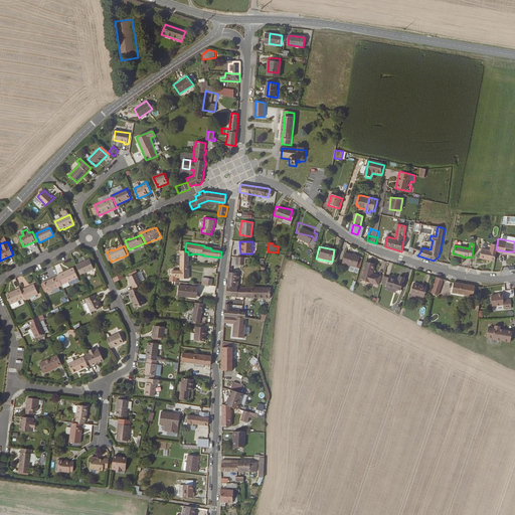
[(480,258),(494,261),(496,251),(482,248),(480,258)]
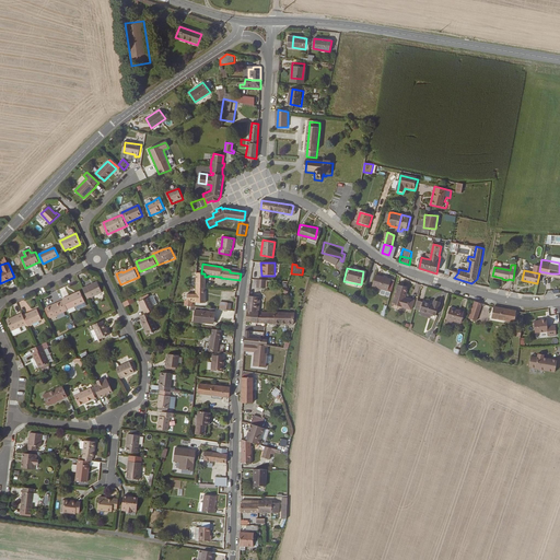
[(196,288),(206,288),(207,277),(205,277),(205,273),(201,273),(201,272),(197,271),(196,288)]
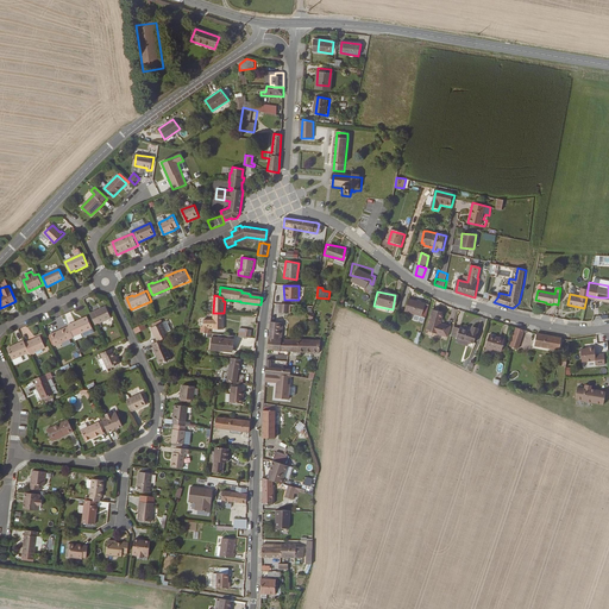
[(412,318),(421,320),(426,302),(406,297),(402,311),(413,313),(412,318)]
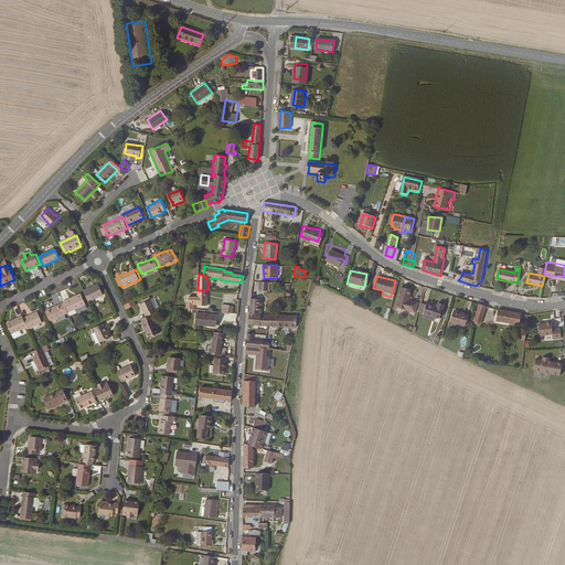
[(99,285),(85,290),(91,304),(95,301),(94,299),(104,296),(99,285)]
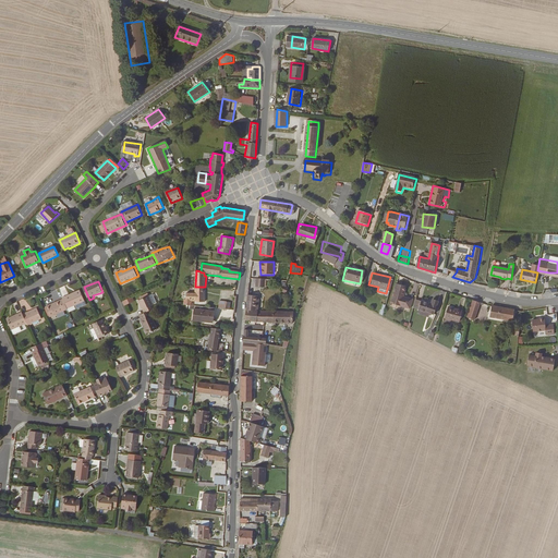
[(393,282),(389,302),(408,306),(411,298),(402,295),(404,286),(393,282)]
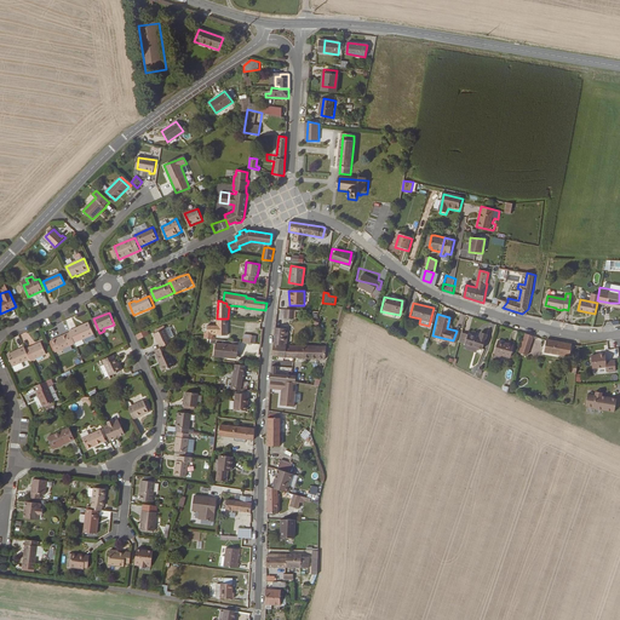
[(217,325),(217,333),(227,333),(228,319),(217,319),(217,325)]
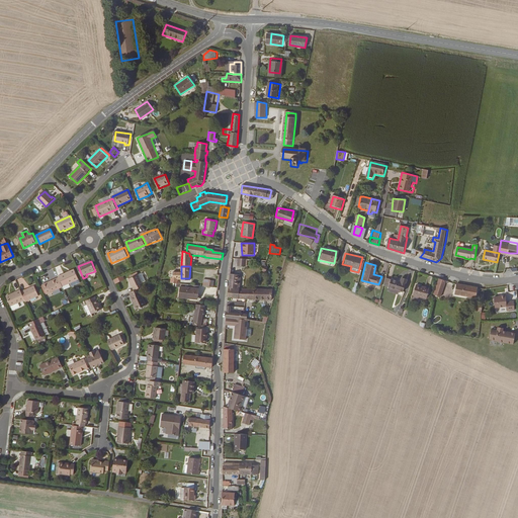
[(64,286),(66,285),(80,279),(75,269),(62,274),(59,276),(60,277),(64,286)]
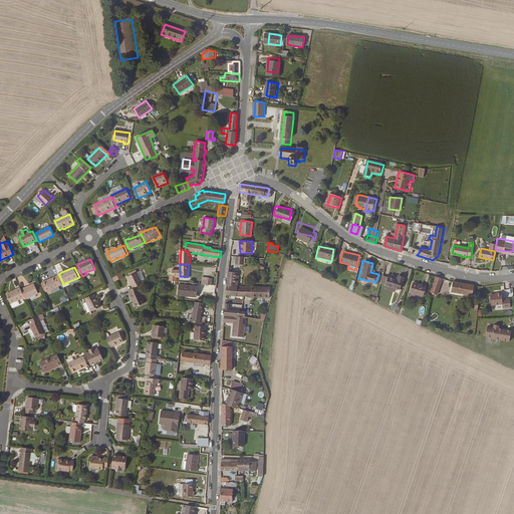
[(227,278),(225,295),(228,295),(230,295),(231,284),(237,285),(238,272),(228,271),(227,278)]
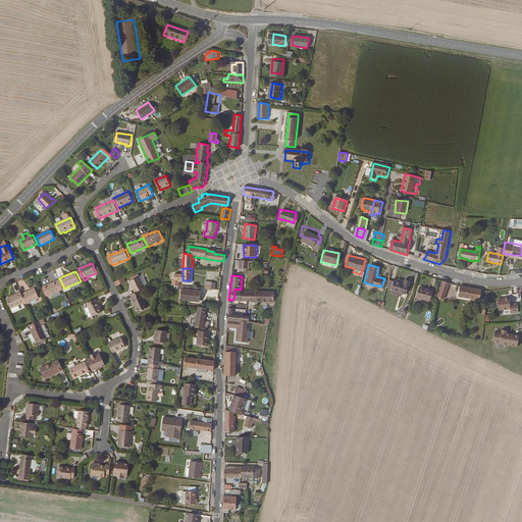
[(137,293),(142,291),(146,289),(144,285),(141,276),(131,281),(134,290),(136,290),(137,293)]
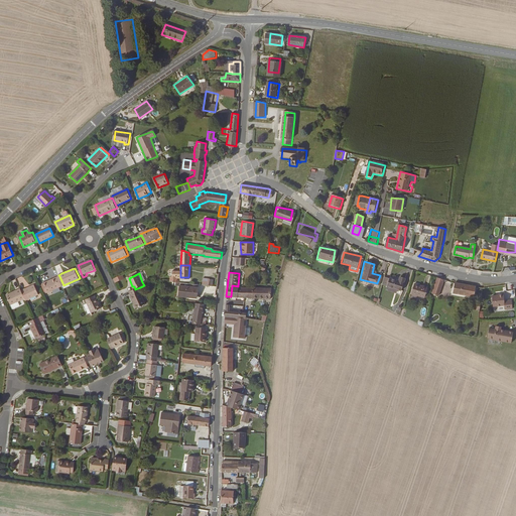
[(383,275),(381,283),(402,288),(404,275),(399,274),(398,278),(383,275)]
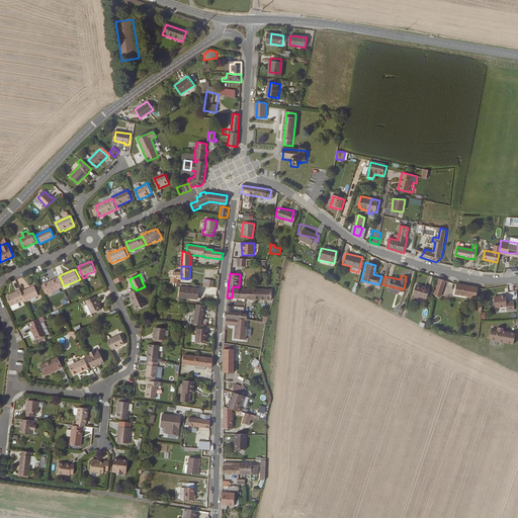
[(64,286),(60,277),(44,284),(48,293),(64,287),(64,286)]
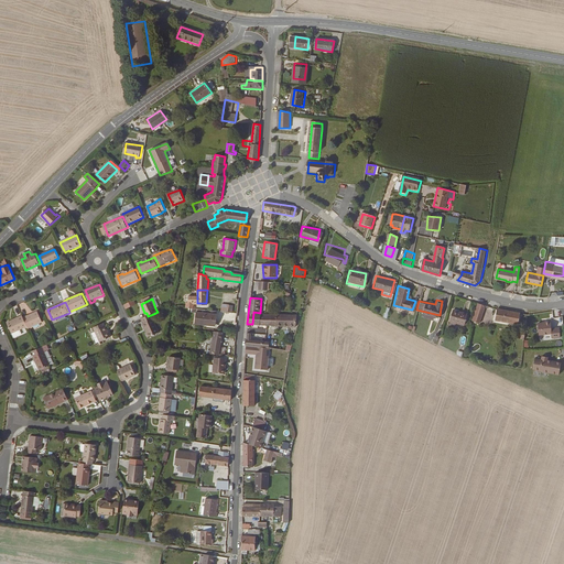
[(486,306),(478,304),(475,314),(481,316),(486,306)]
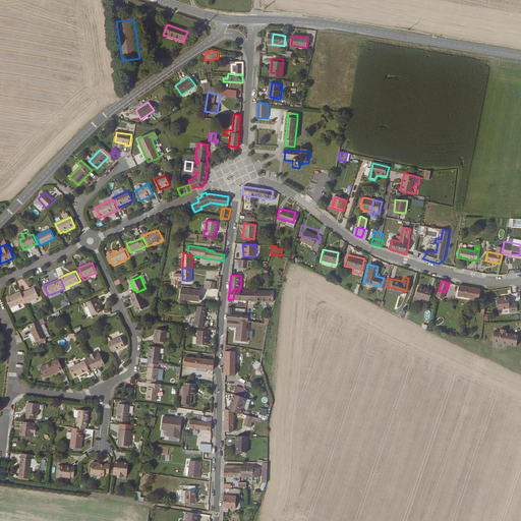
[(199,287),(191,286),(191,289),(181,288),(179,299),(187,300),(187,299),(198,300),(199,287)]
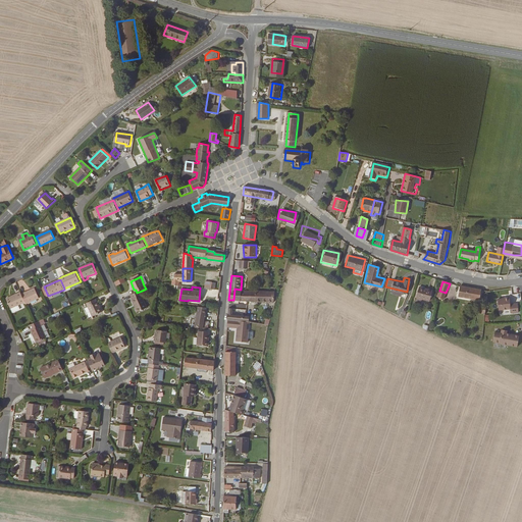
[(459,298),(479,301),(480,291),(470,289),(460,286),(459,298)]
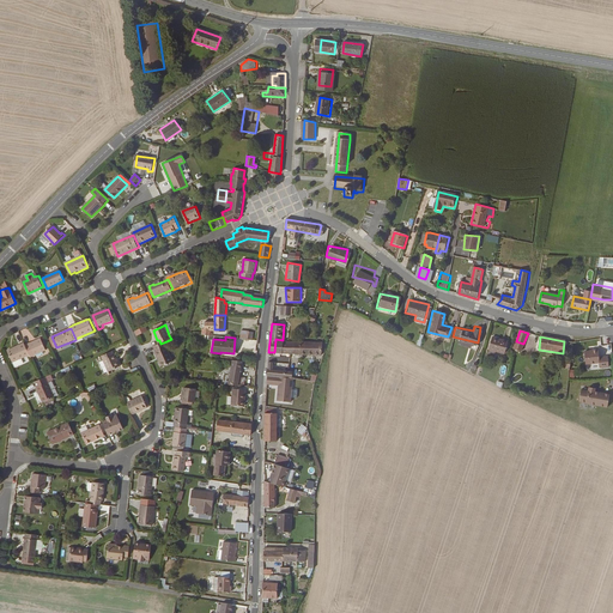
[(41,338),(26,344),(30,353),(31,356),(47,350),(41,338)]
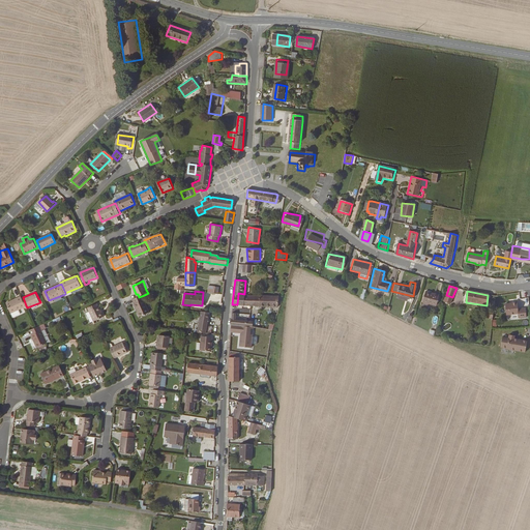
[(425,292),(421,301),(436,305),(439,296),(425,292)]
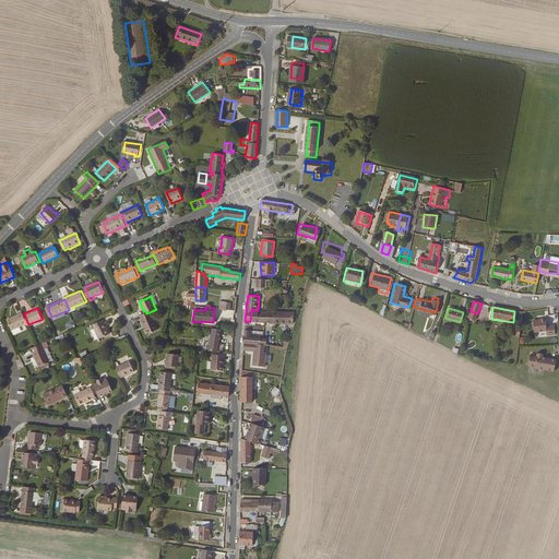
[(251,309),(250,321),(263,321),(266,322),(266,311),(258,310),(251,309)]
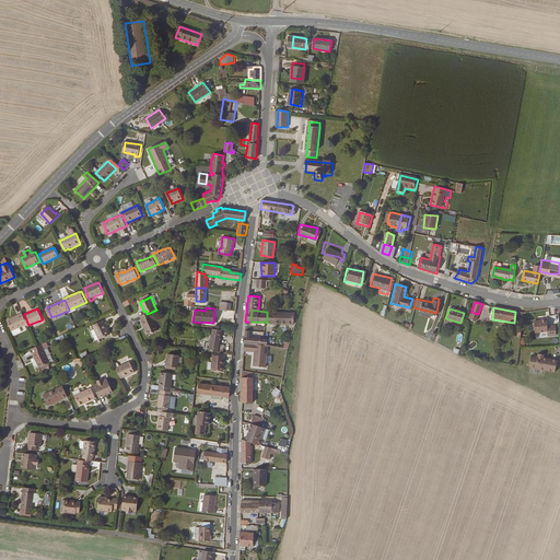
[(24,314),(23,312),(8,318),(12,329),(27,323),(24,314)]
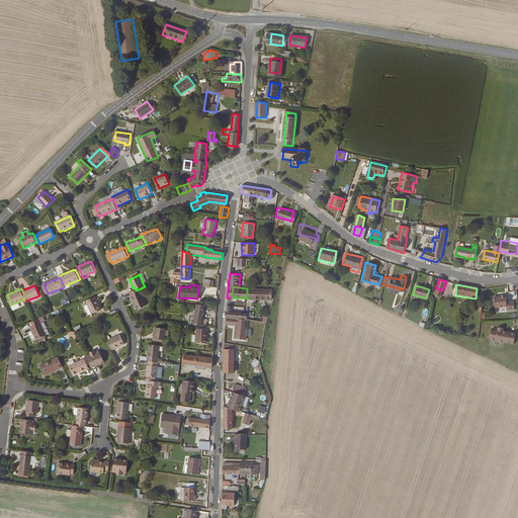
[(136,290),(131,292),(133,296),(133,297),(138,309),(148,305),(141,288),(136,290)]
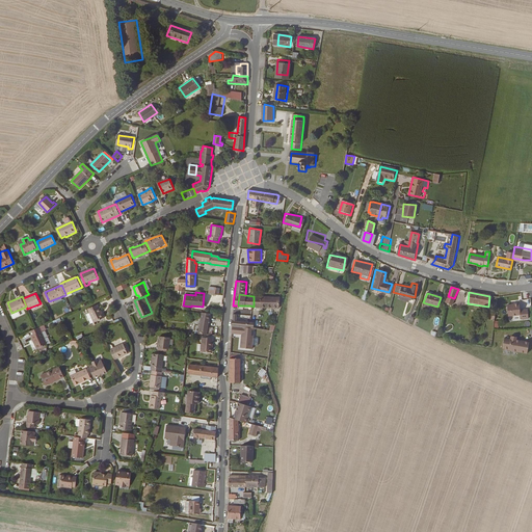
[(263,297),(254,296),(254,307),(277,308),(278,296),(263,297)]
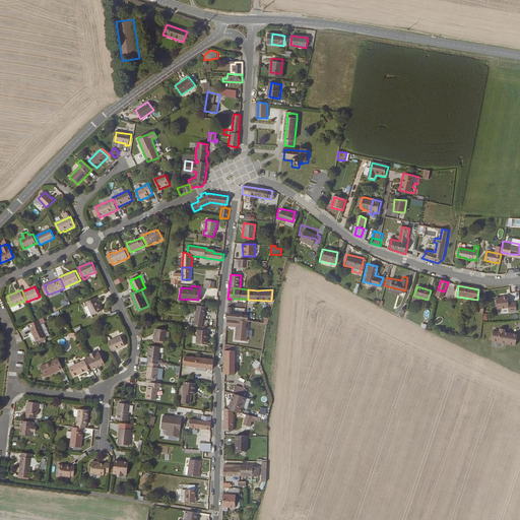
[(444,291),(438,289),(436,297),(442,299),(444,291)]
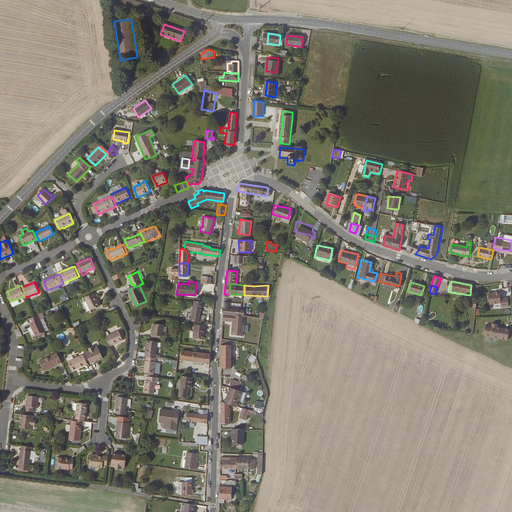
[(500,298),(500,291),(494,292),(494,293),(488,293),(489,304),(500,303),(501,307),(509,306),(508,297),(500,298)]
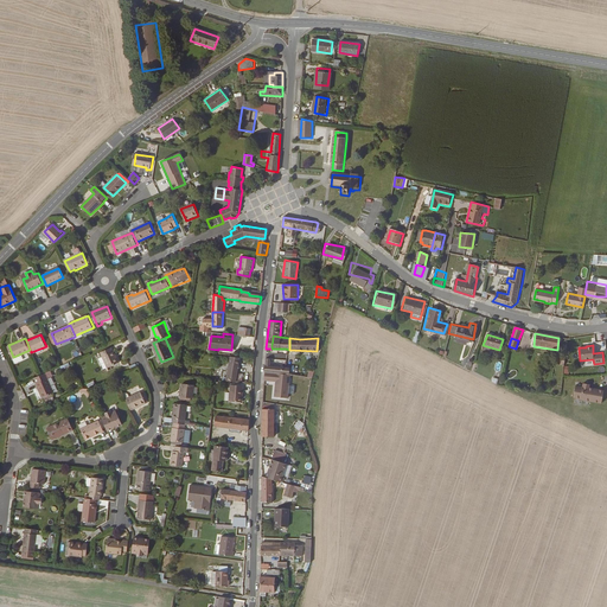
[(109,349),(97,355),(104,369),(116,364),(109,349)]
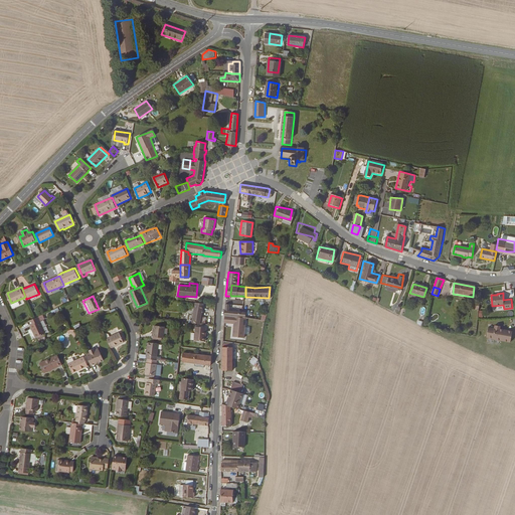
[(203,304),(195,303),(191,323),(204,324),(205,318),(201,318),(203,304)]
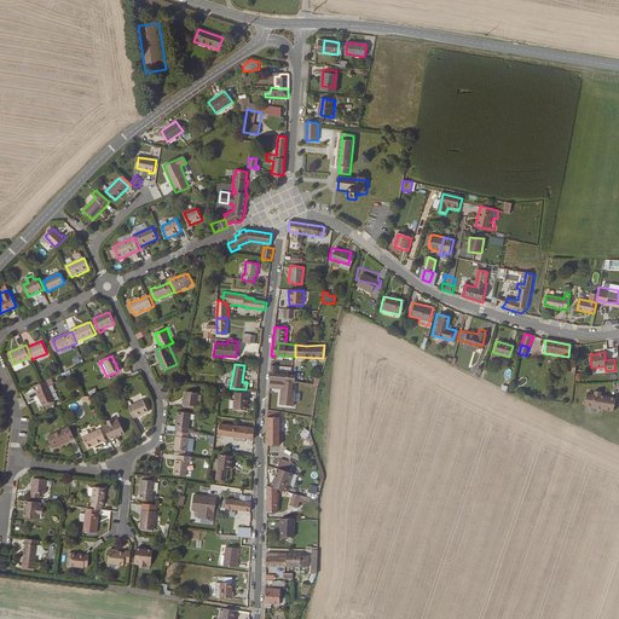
[(270,365),(268,379),(294,382),(295,382),(295,375),(290,375),(275,372),(275,365),(270,365)]
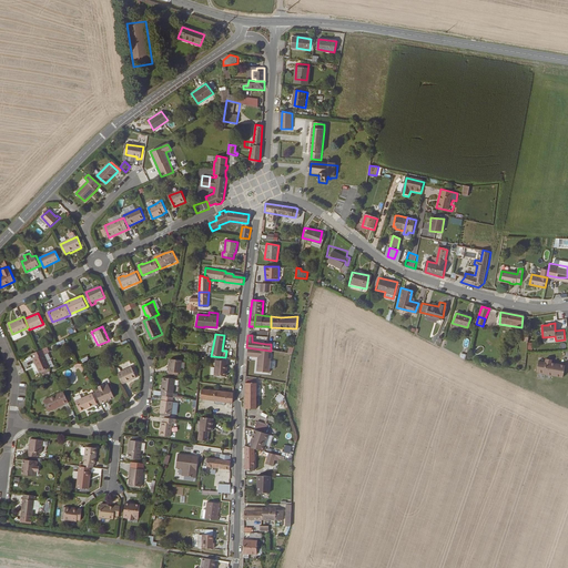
[(269,371),(270,351),(246,347),(245,355),(256,355),(255,369),(269,371)]
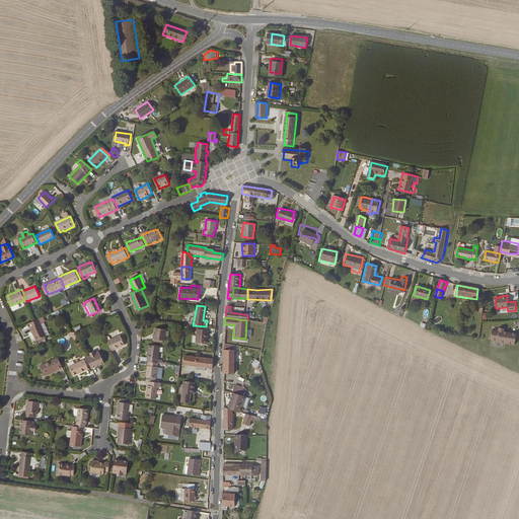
[(39,324),(29,328),(34,341),(44,337),(39,324)]
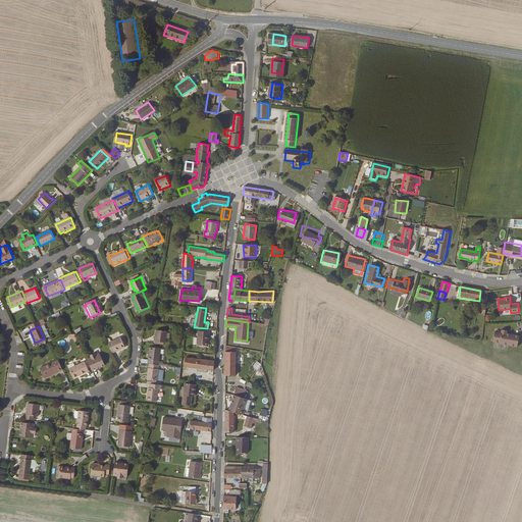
[(162,343),(164,344),(165,331),(155,330),(155,334),(154,337),(153,337),(153,342),(162,343)]
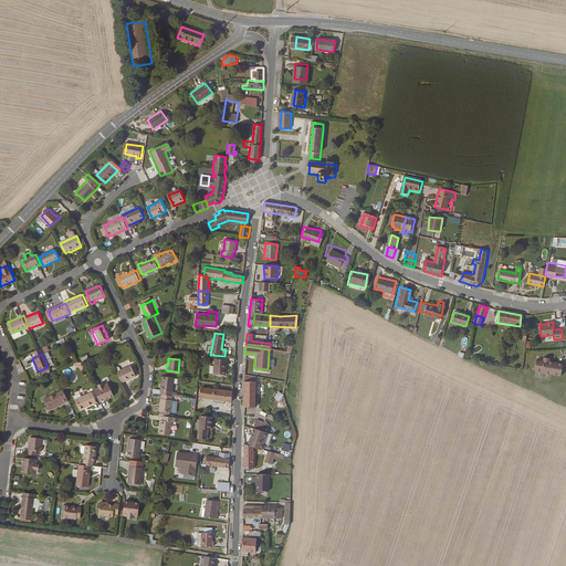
[(212,374),(223,375),(226,359),(213,358),(212,374)]
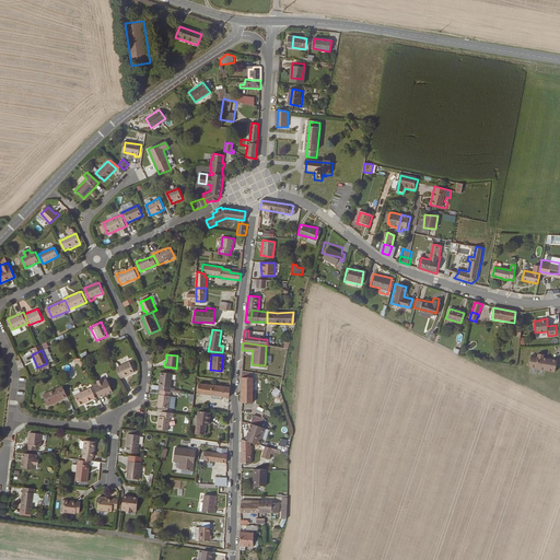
[(531,356),(529,370),(556,371),(557,359),(545,359),(545,354),(538,354),(538,357),(531,356)]
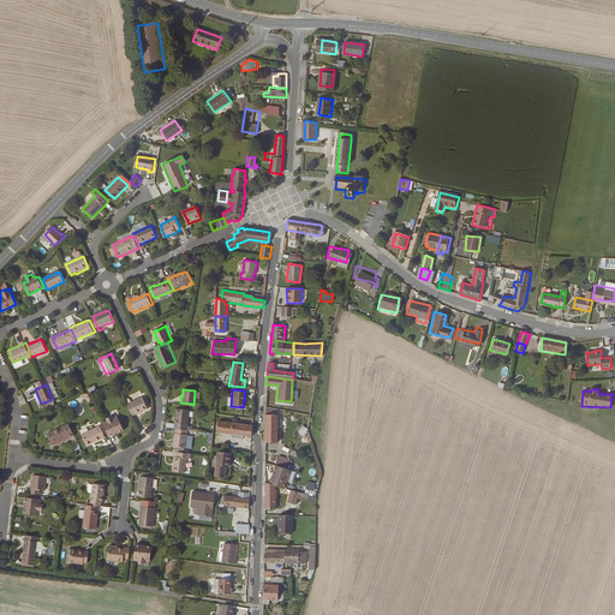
[(142,398),(126,405),(132,417),(147,410),(142,398)]
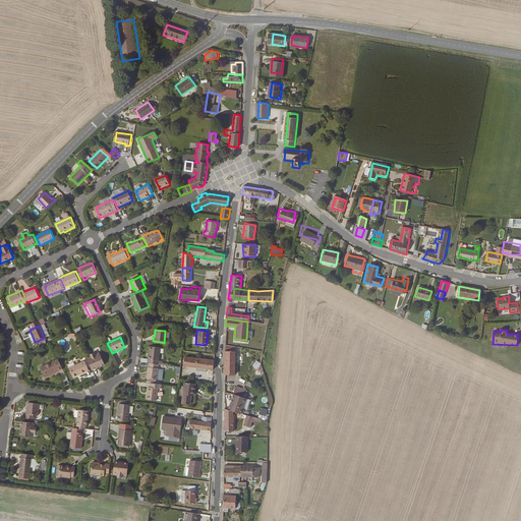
[(148,360),(148,363),(149,363),(158,364),(160,349),(149,347),(147,360),(148,360)]
